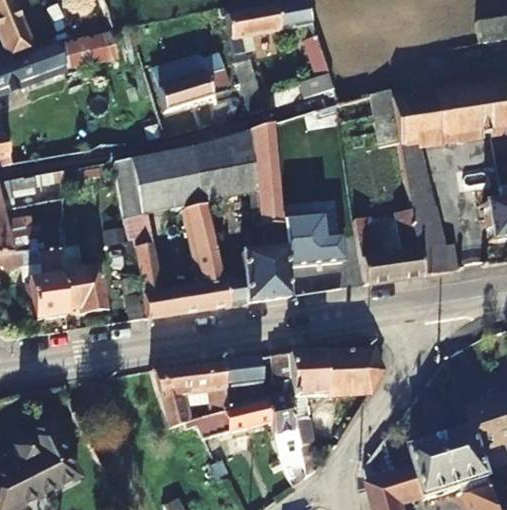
[(0,44),(0,62),(35,49),(15,0),(0,0),(0,32),(4,43),(0,44)]
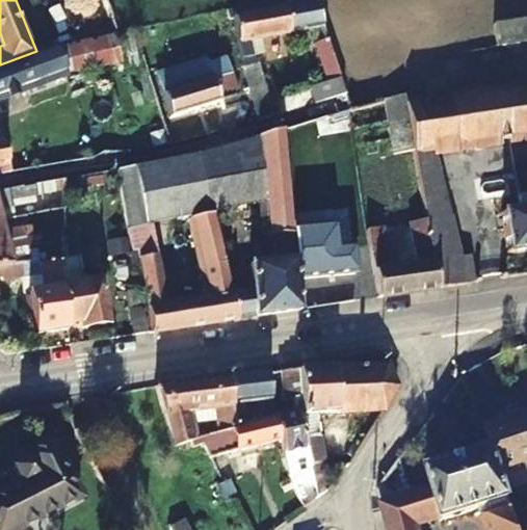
[(57,0),(60,12),(106,4),(105,0),(57,0)]
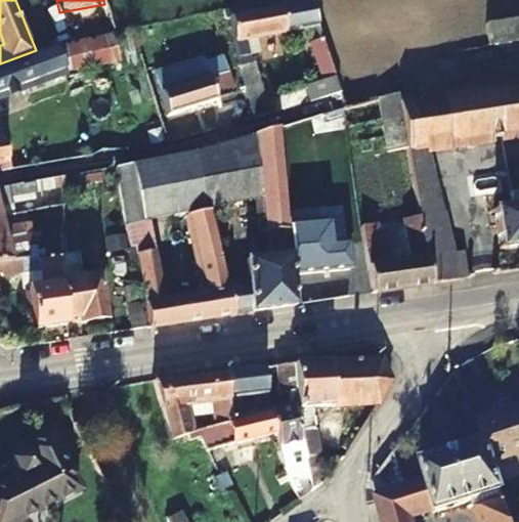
[(313,0),(327,39),(338,73),(453,52),(444,0),(313,0)]
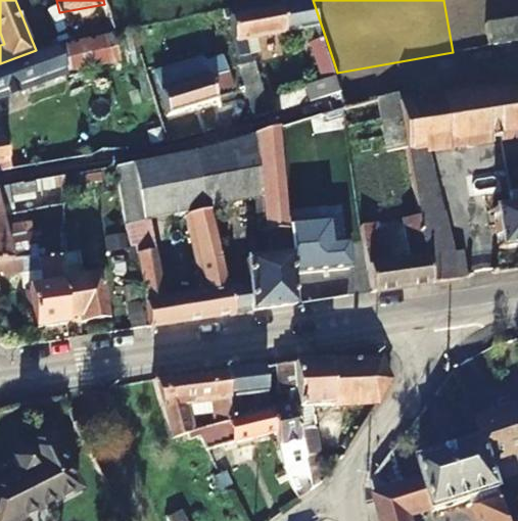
[(242,57),(253,54),(250,38),(304,29),(301,6),(238,14),(236,8),(226,10),(228,17),(233,17),(242,57)]
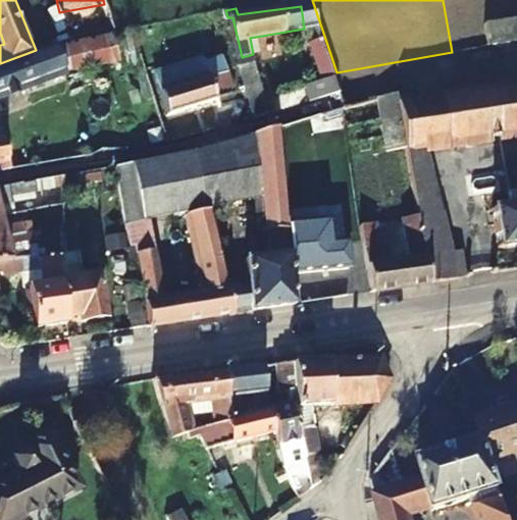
[(116,35),(59,43),(68,66),(120,58),(116,35)]
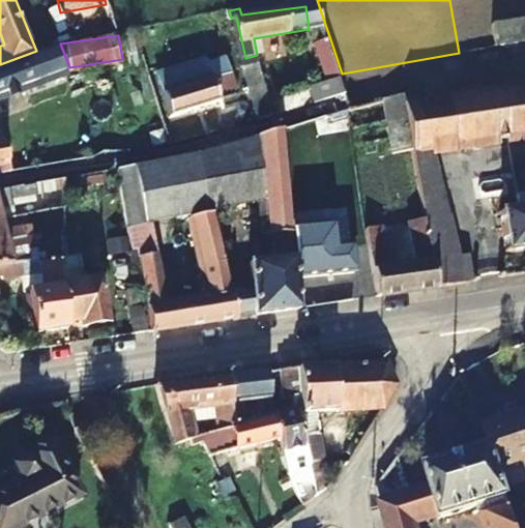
[(316,100),(348,93),(342,74),(330,39),(318,44),(330,79),(312,85),(316,100)]
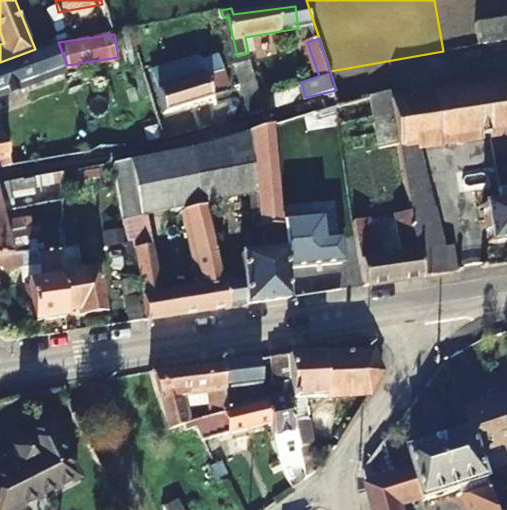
[(0,92),(67,65),(58,42),(35,49),(0,62),(0,92)]
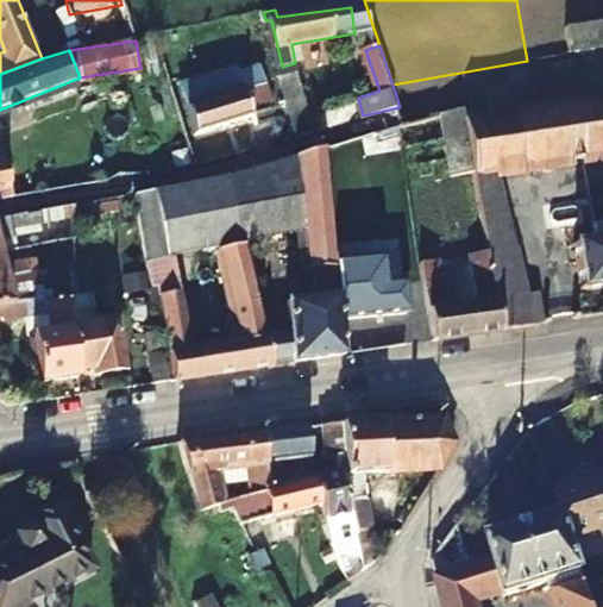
[(297,73),(295,63),(282,67),(284,76),(297,73)]
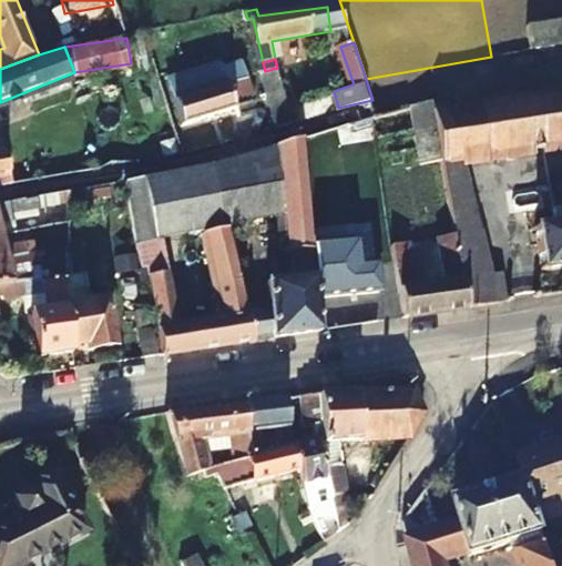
[(173,78),(186,122),(257,100),(245,63),(230,67),(227,61),(173,78)]
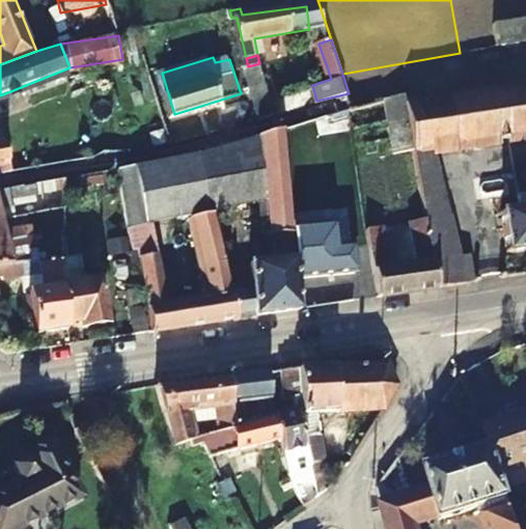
[(248,66),(264,117),(277,112),(265,61),(259,63),(248,66)]
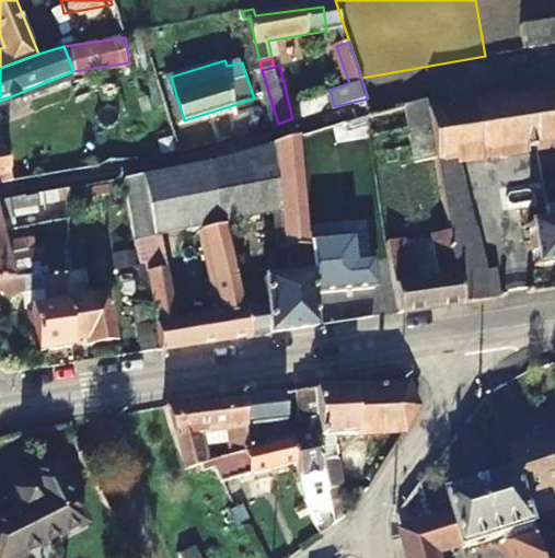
[(474,102),(482,154),(554,143),(554,89),(474,102)]
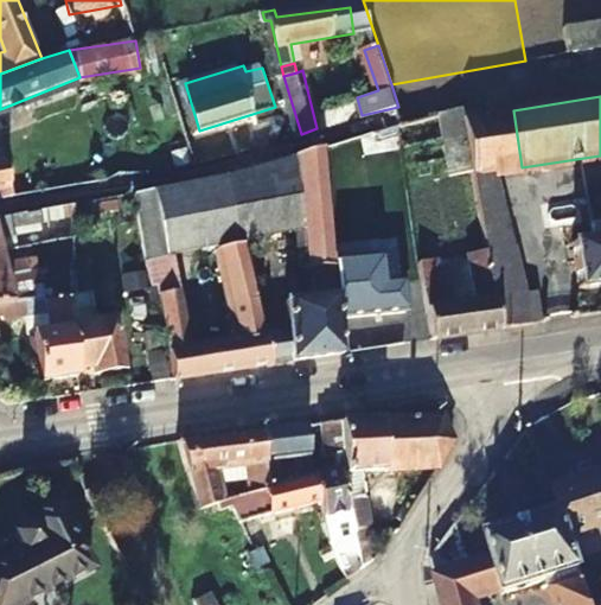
[(466,119),(484,115),(483,104),(464,107),(466,119)]
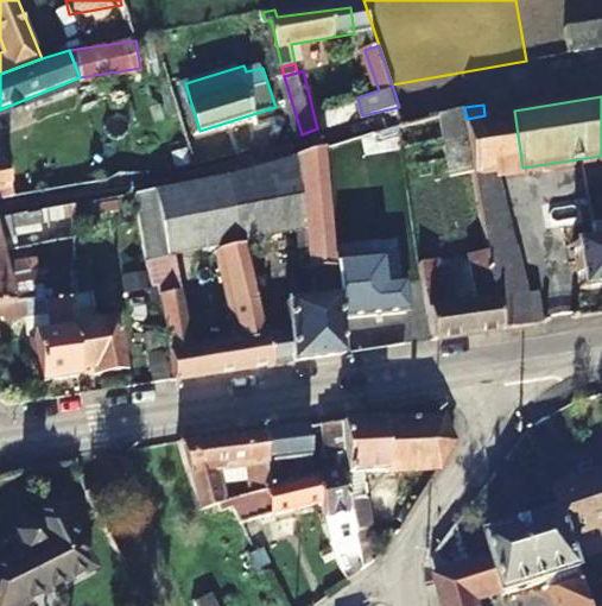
[(492,115),(500,171),(523,168),(514,111),(492,115)]
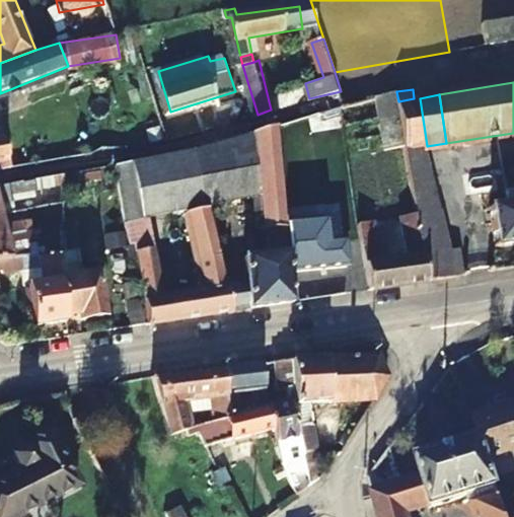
[(414,98),(398,101),(402,120),(383,122),(387,150),(409,149),(427,146),(420,98),(414,98)]
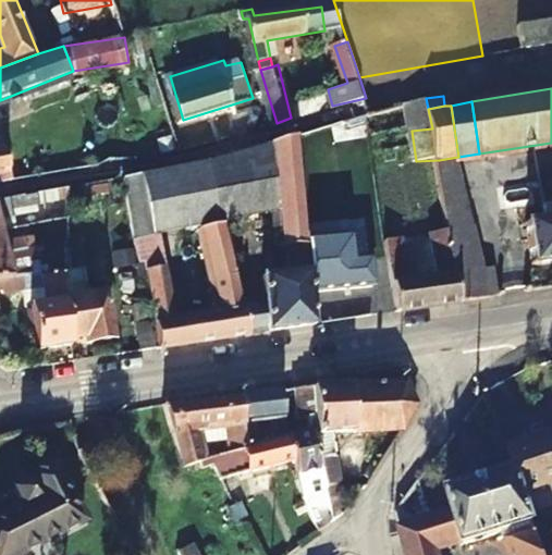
[(272,142),(276,175),(281,247),(289,246),(290,270),(266,274),(269,301),(272,330),(319,323),(303,133),(272,142)]
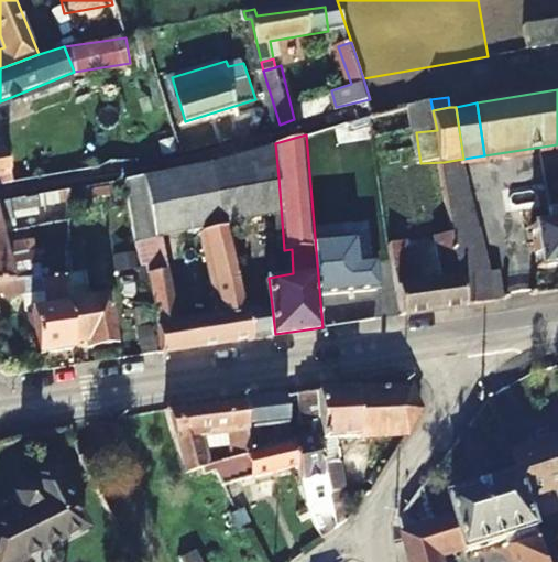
[(222,190),(279,177),(275,143),(215,161),(222,190)]
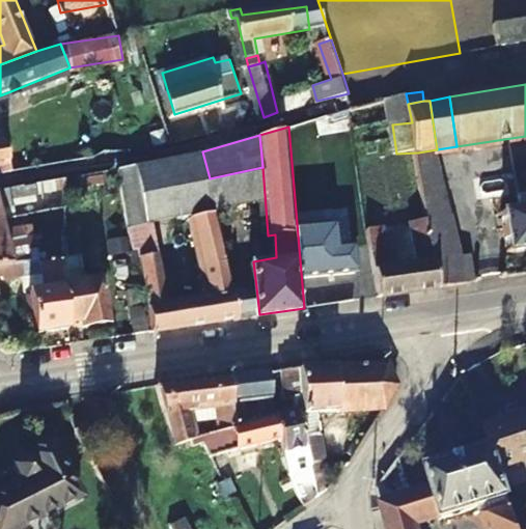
[(6,140),(0,140),(0,165),(3,165),(4,172),(16,170),(6,140)]
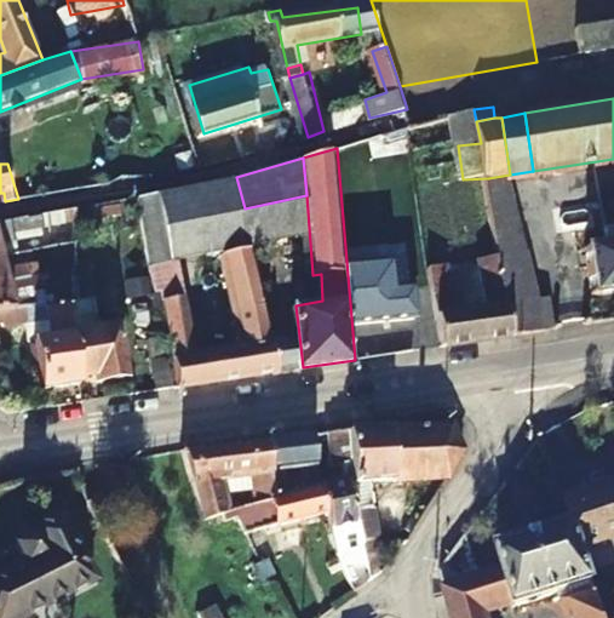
[(506,279),(534,274),(510,175),(488,178),(503,257),(506,279)]
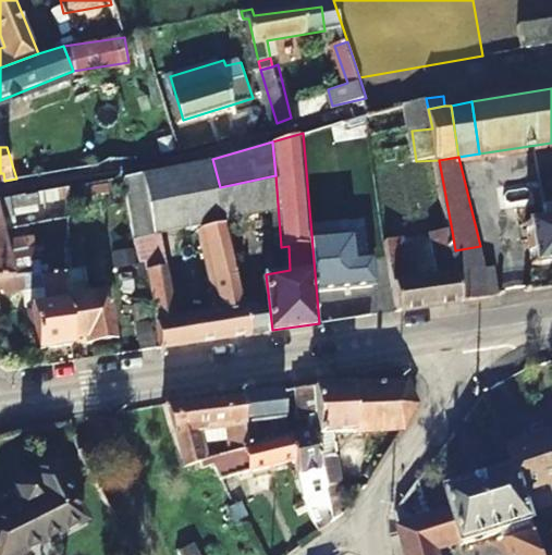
[(57,188),(58,199),(74,196),(73,185),(57,188)]
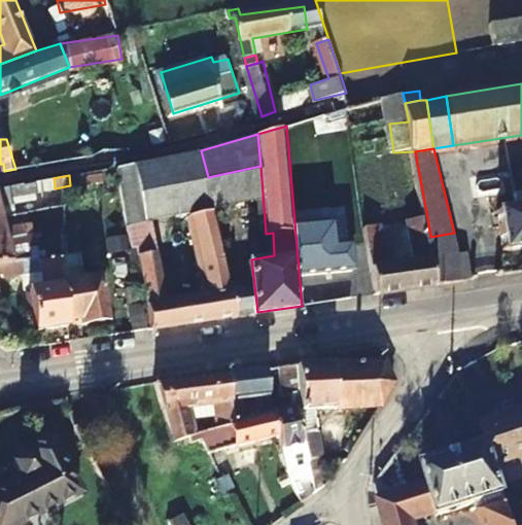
[(38,193),(55,188),(54,178),(36,180),(38,193)]
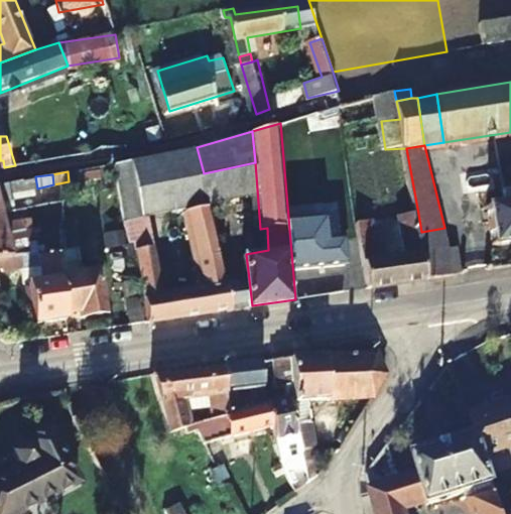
[(0,203),(17,200),(15,191),(25,189),(23,179),(0,182),(0,212),(2,212),(0,203)]
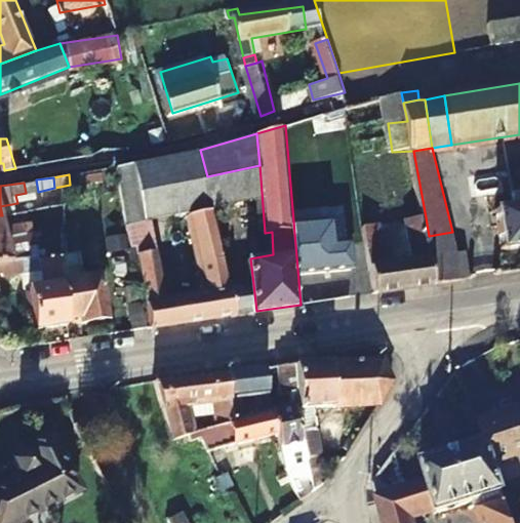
[(18,213),(17,203),(0,206),(2,215),(18,213)]
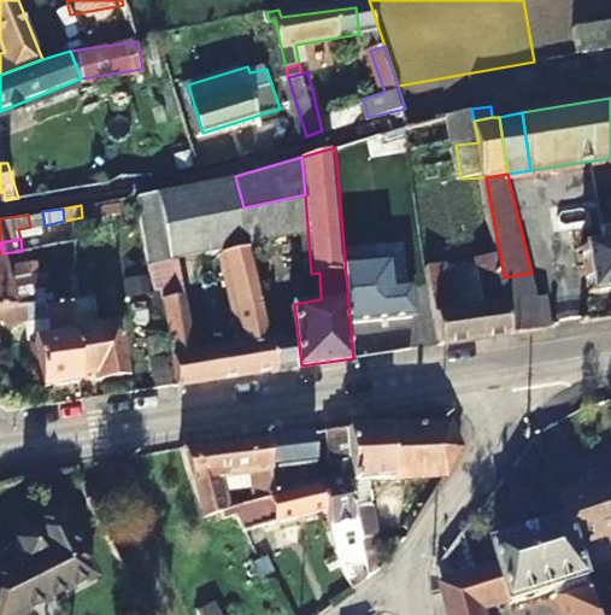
[(610,239),(588,242),(594,288),(610,286),(610,239)]
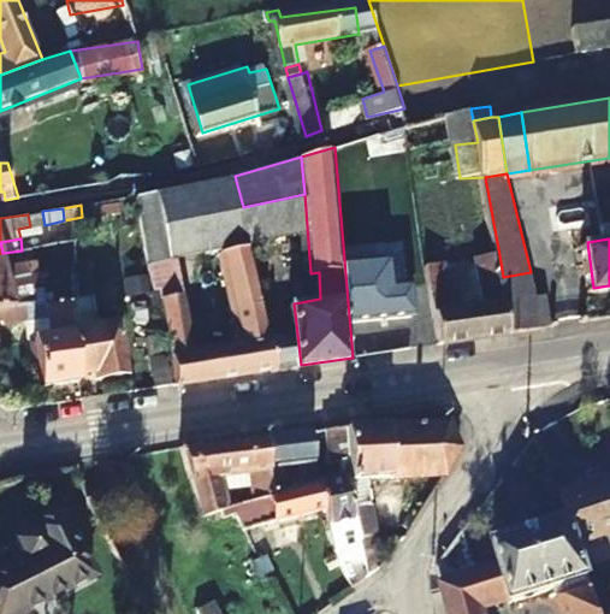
[(243,346),(217,349),(220,377),(278,369),(271,338),(250,244),(223,252),(243,346)]
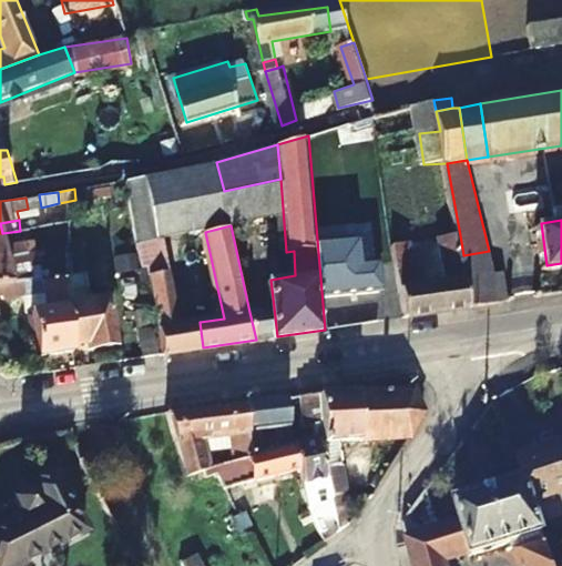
[(425,268),(418,269),(399,272),(408,316),(473,306),(468,279),(463,255),(460,235),(442,238),(450,281),(427,284),(425,268)]
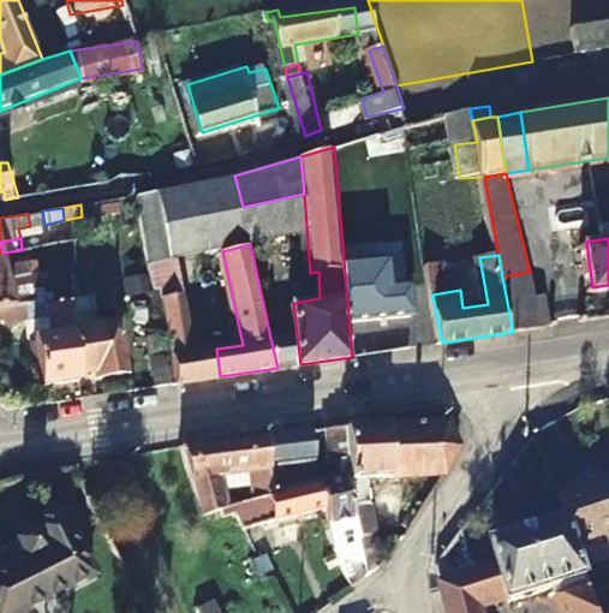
[(430,278),(449,274),(447,261),(428,265),(430,278)]
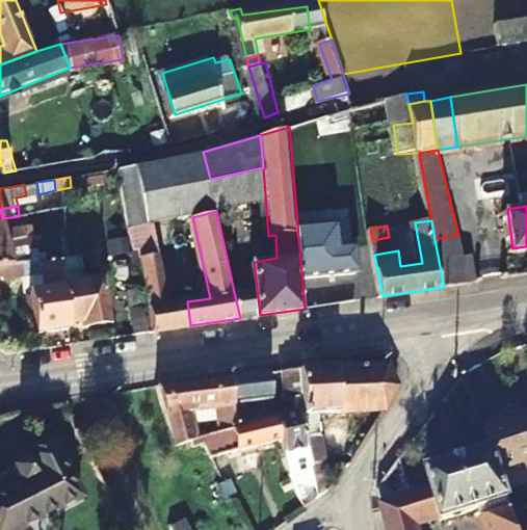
[(33,228),(23,229),(24,237),(34,236),(33,228)]
